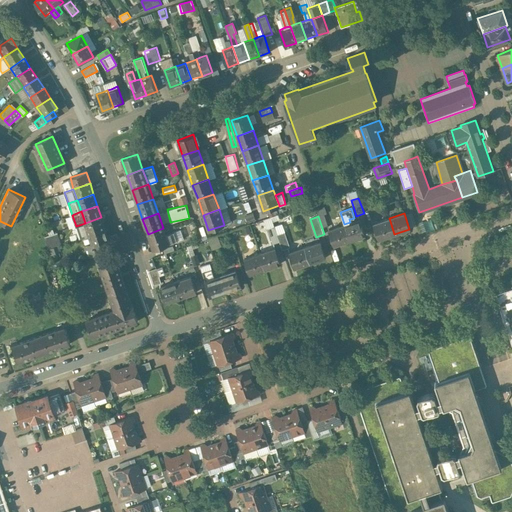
[(101,217),(85,223),(89,234),(105,228),(101,217)]
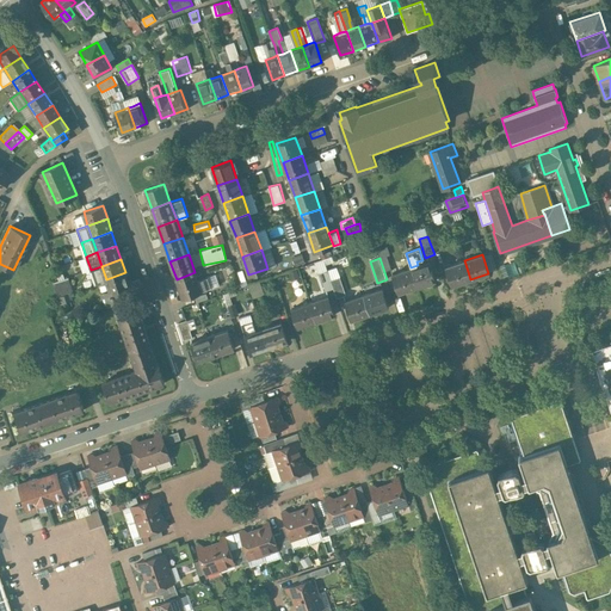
[(464,260),(446,266),(452,285),(470,279),(464,260)]
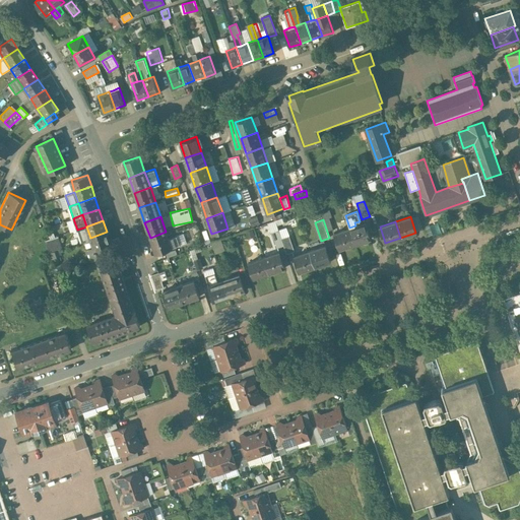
[(355,225),(349,228),(354,244),(371,239),(366,222),(355,225)]
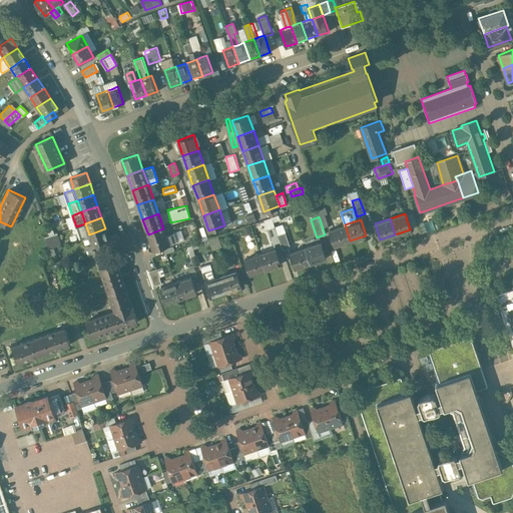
[(85,223),(76,226),(80,237),(89,234),(85,223)]
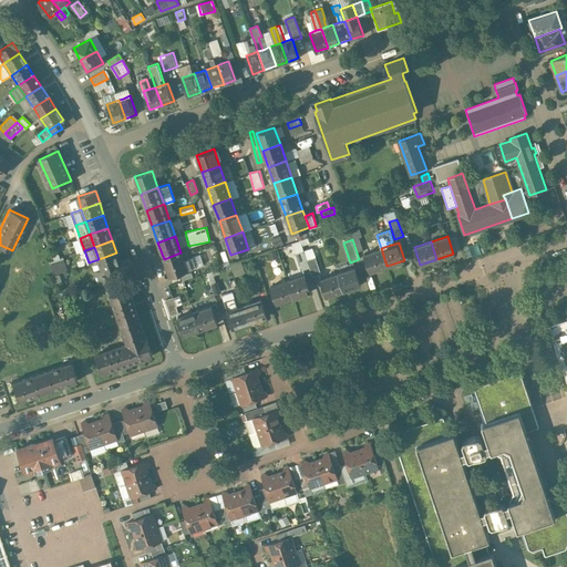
[(381,248),(364,255),(370,271),(387,266),(381,248)]
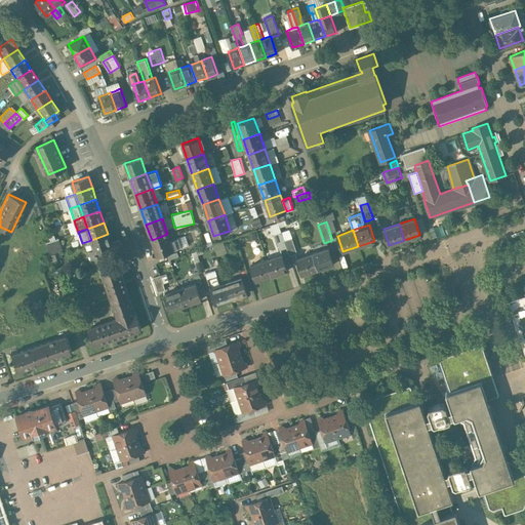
[(108,234),(91,240),(94,249),(95,252),(107,249),(112,247),(108,234)]
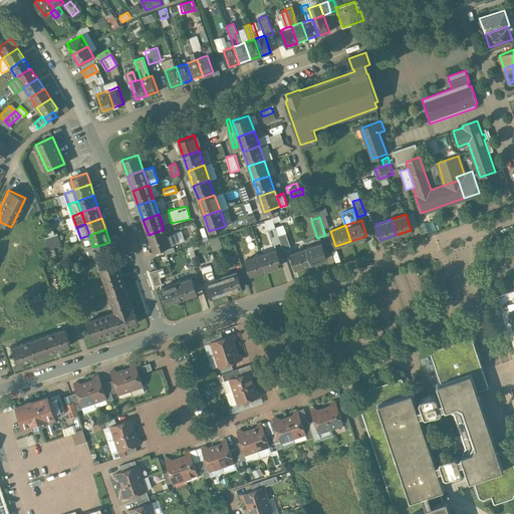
[(164,229),(149,235),(154,251),(170,245),(167,236),(164,229)]
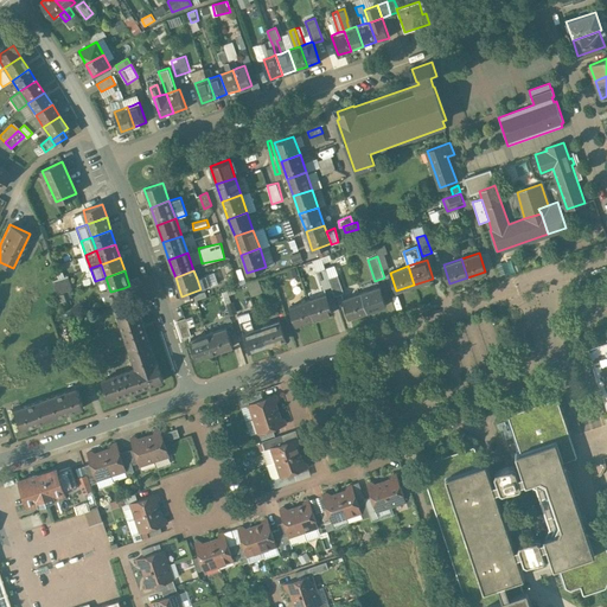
[(74,289),(68,275),(62,278),(66,291),(74,289)]
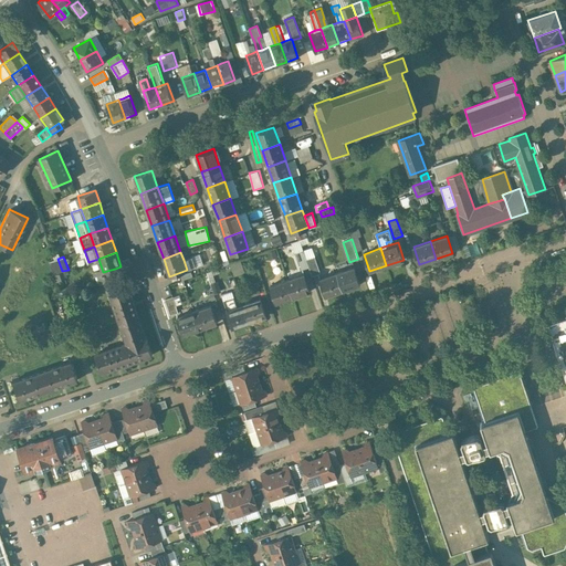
[(192,257),(184,260),(187,270),(196,266),(192,257)]
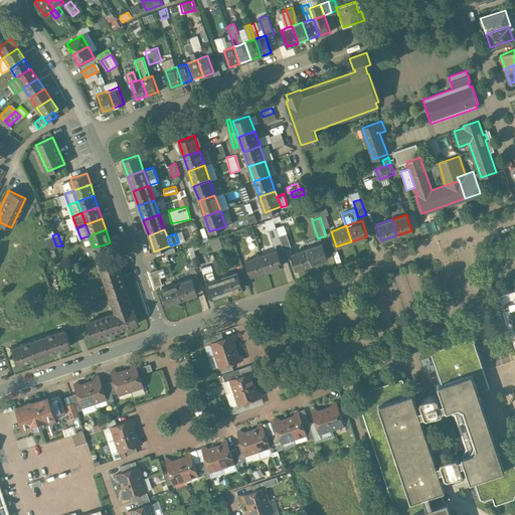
[(52,235),(49,236),(44,237),(49,250),(56,246),(52,235)]
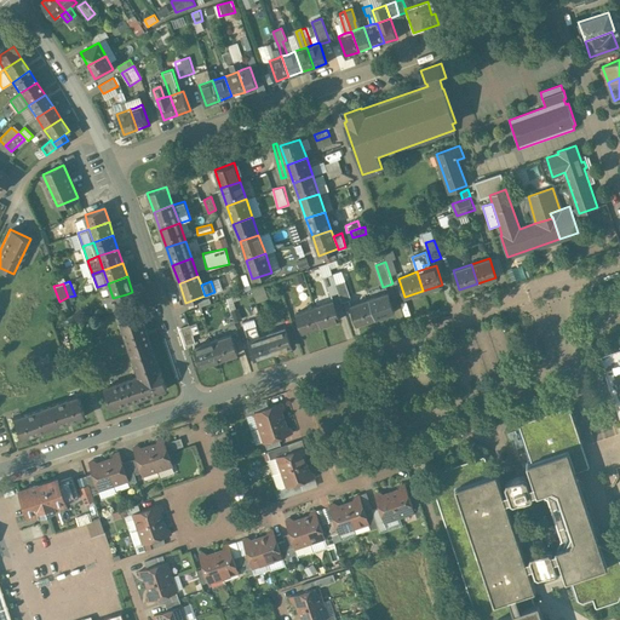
[(253,287),(257,300),(269,298),(265,283),(253,287)]
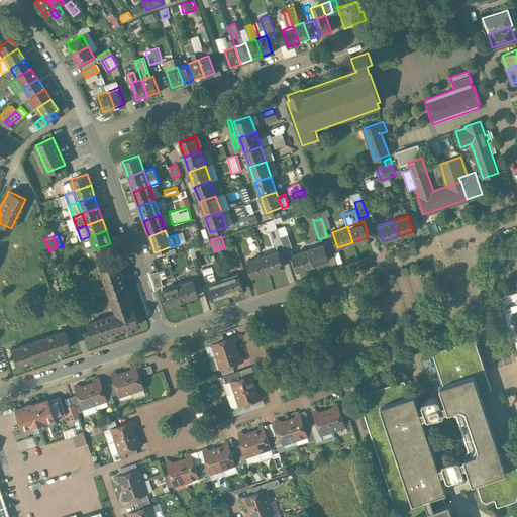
[(322,244),(307,249),(313,266),(328,261),(322,244)]
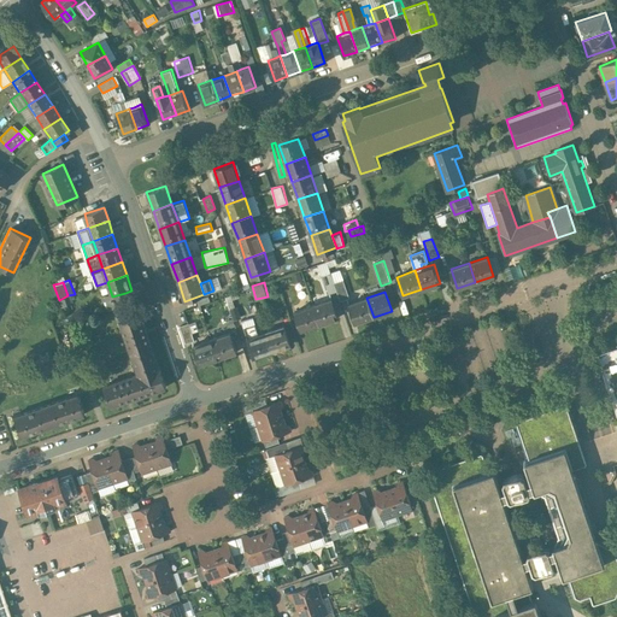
[(125,293),(112,297),(111,293),(101,295),(106,309),(129,301),(125,293)]
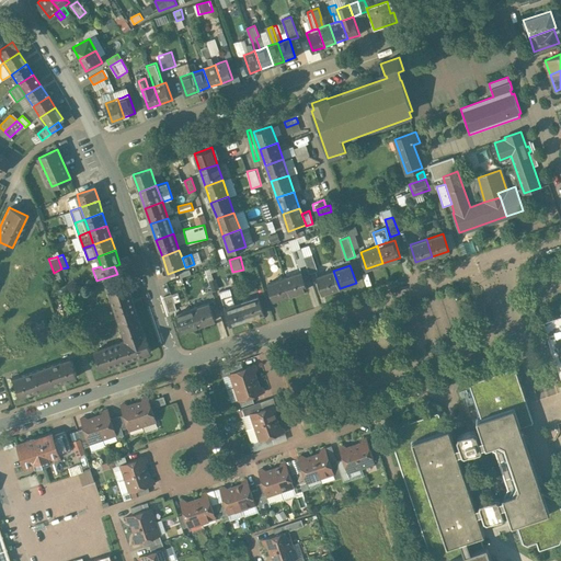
[(333,271),(317,276),(322,294),(340,288),(333,271)]
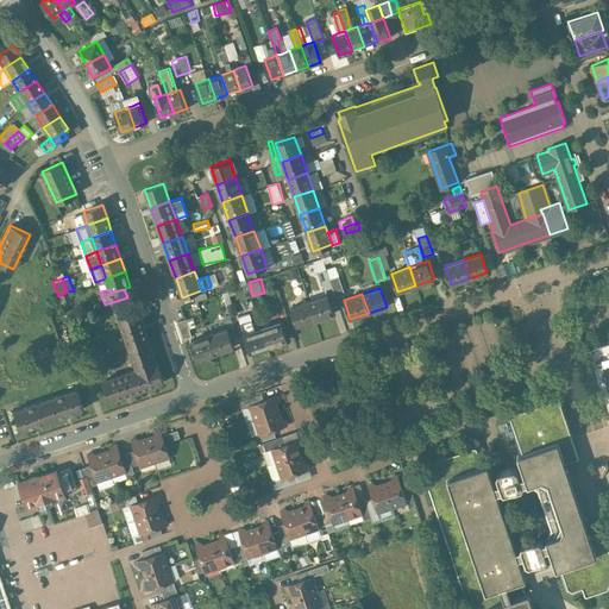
[(326,295),(309,301),(315,320),(333,314),(326,295)]
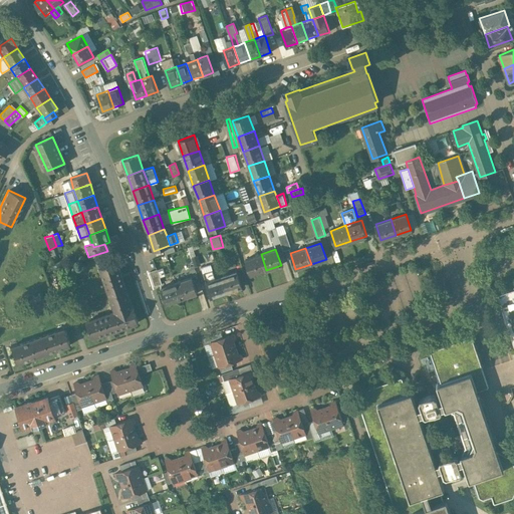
[(261,254),(244,259),(250,275),(266,270),(261,254)]
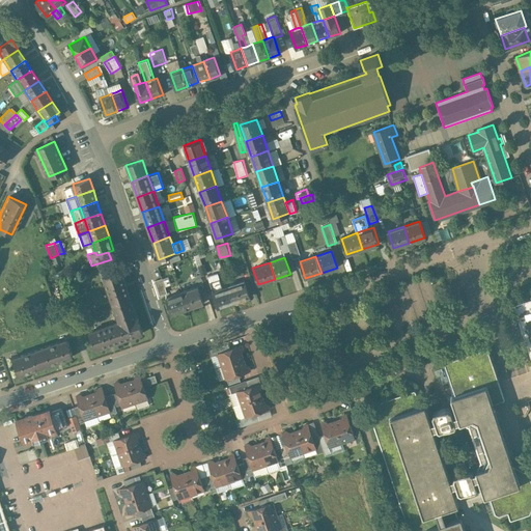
[(136,315),(119,270),(103,276),(119,322),(89,332),(94,348),(143,332),(137,315),(136,315)]
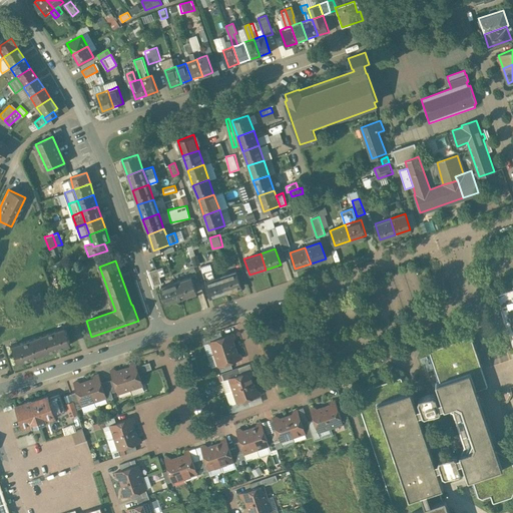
[(156,269),(149,271),(154,286),(161,283),(156,269)]
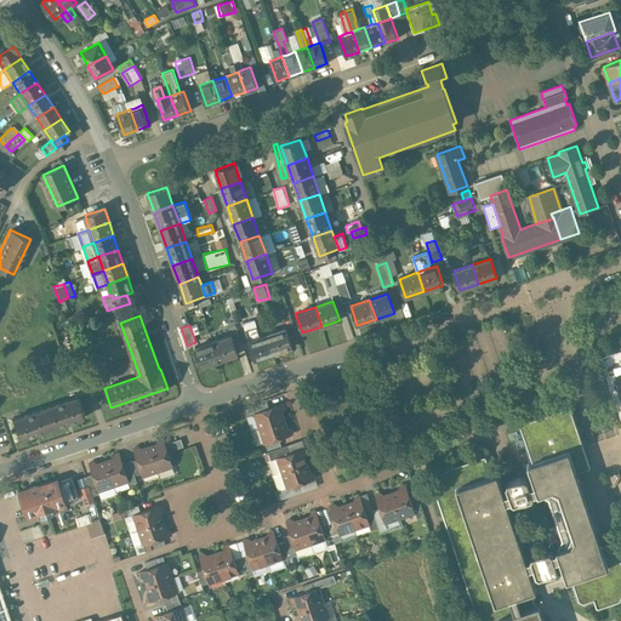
[(267,335),(261,336),(257,326),(245,330),(249,341),(255,360),(274,353),(267,335)]
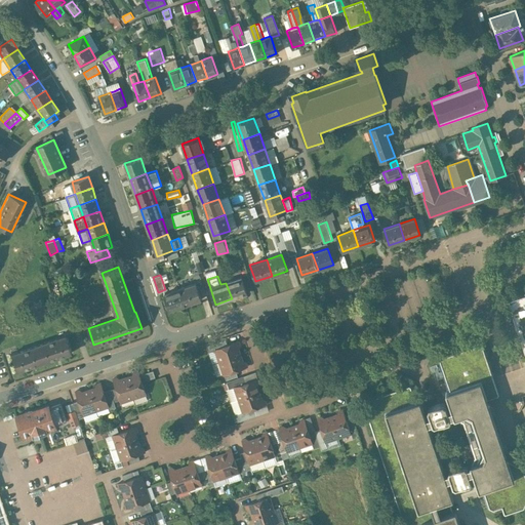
[(242,277),(226,283),(232,298),(247,293),(242,277)]
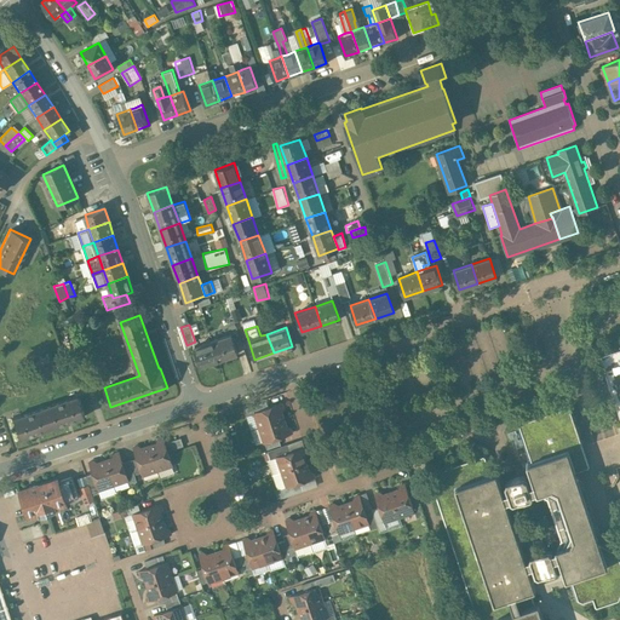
[(230,334),(212,340),(219,360),(237,354),(230,334)]
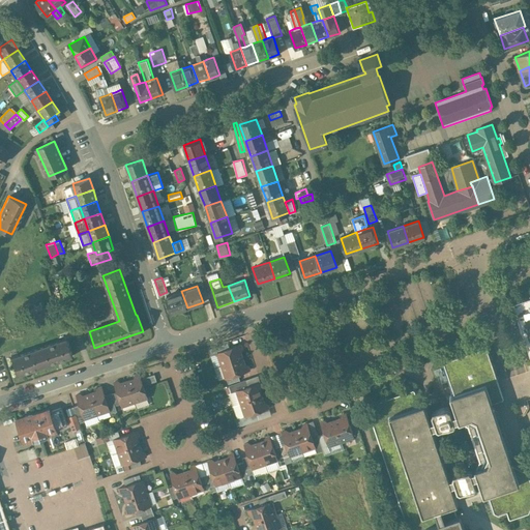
[(181,291),(166,297),(171,313),(187,307),(181,291)]
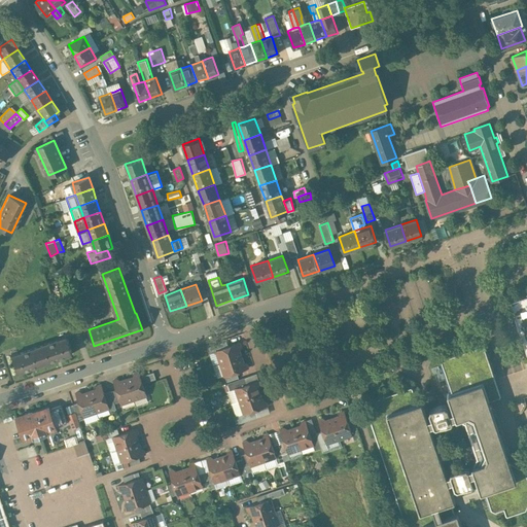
[(526,294),(510,302),(526,352),(526,294)]
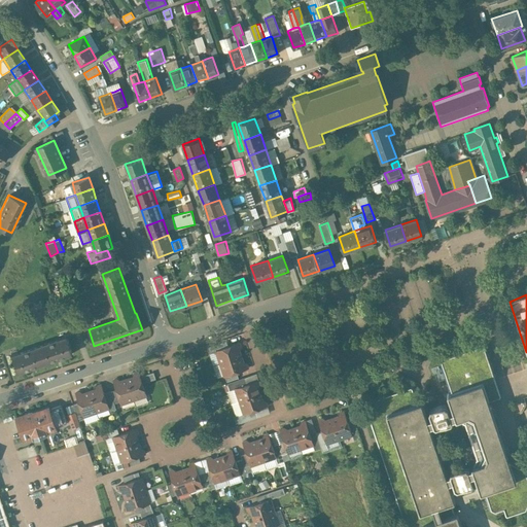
[(67,337),(9,356),(14,372),(72,353),(67,337)]
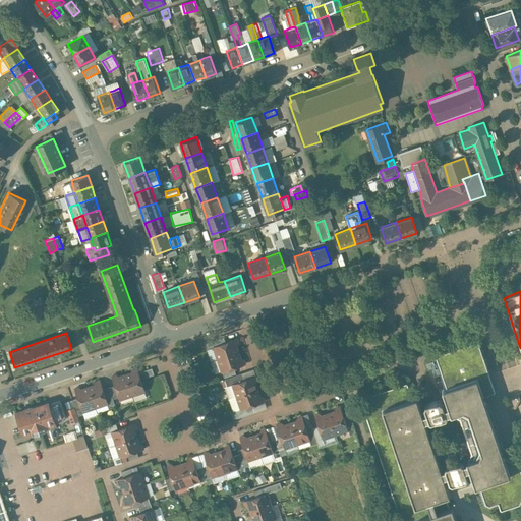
[(477,336),(433,351),(431,355),(440,380),(443,382),(443,381),(445,388),(443,388),(443,390),(448,406),(446,407),(444,401),(441,400),(425,404),(424,407),(426,414),(425,414),(423,415),(425,421),(427,420),(428,420),(429,421),(431,422),(447,417),(448,415),(448,414),(451,413),(451,414),(452,414),(454,414),(455,414),(457,415),(457,416),(454,421),(455,424),(460,426),(461,428),(460,431),(463,442),(466,443),(466,445),(465,448),(467,454),(470,456),(469,458),(469,459),(467,460),(467,461),(467,462),(464,463),(464,462),(462,461),(446,466),(445,468),(446,469),(444,470),(443,470),(445,476),(446,476),(448,476),(450,482),(453,483),(467,479),(468,476),(466,470),(469,469),(475,485),(476,486),(477,485),(484,504),(489,507),(500,504),(501,508),(513,504),(519,501),(520,498),(520,459),(501,450),(491,420),(484,401),(486,397),(482,395),(490,393),(495,392),(496,391),(484,357),(486,351),(482,338),(477,336)]
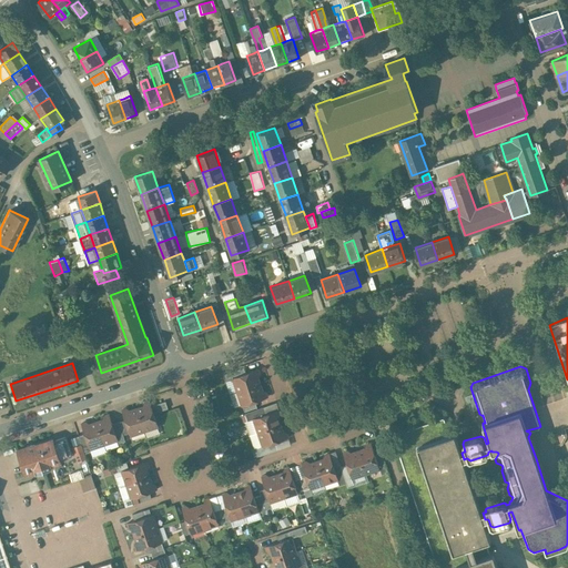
[(244,367),(225,374),(227,379),(233,377),(246,373),(244,367)]
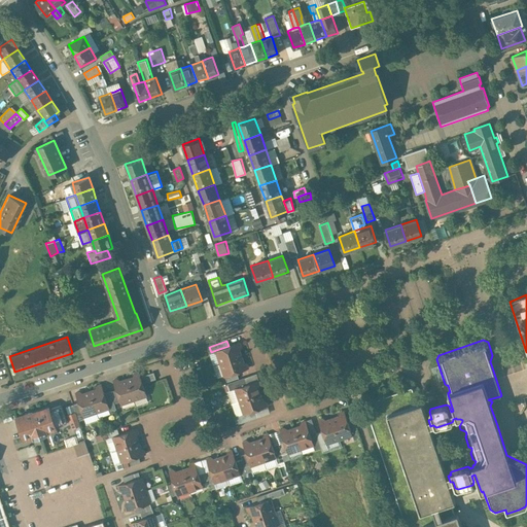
[(229,346),(216,350),(220,363),(241,356),(239,351),(241,347),(240,343),(229,346)]
